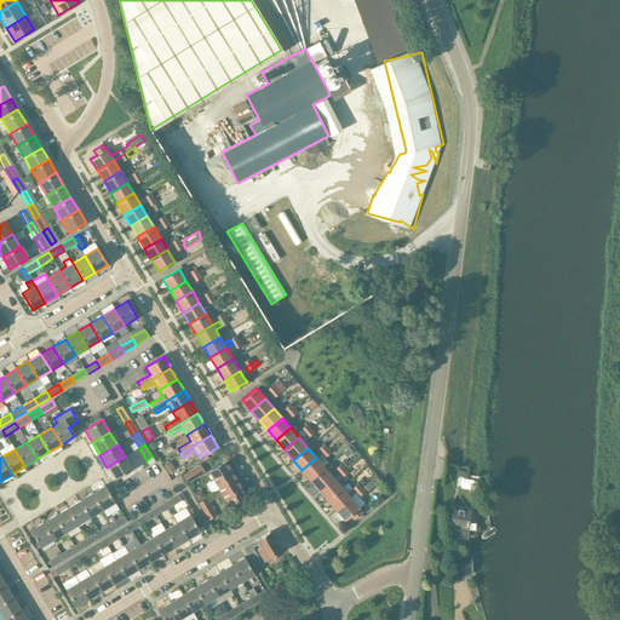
[(125,457),(107,468),(115,480),(132,469),(125,457)]
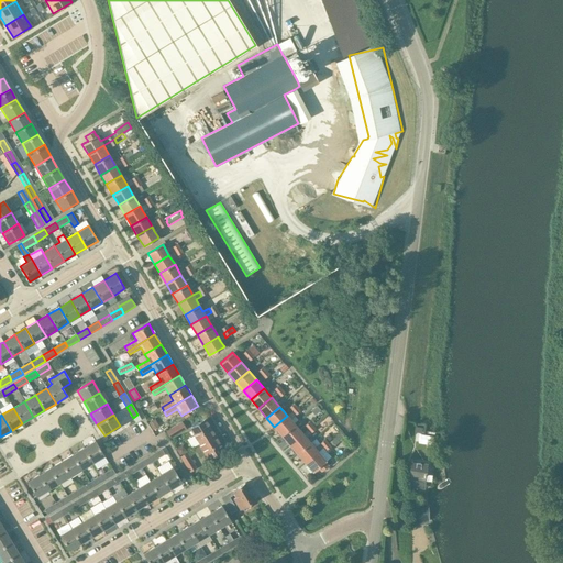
[(287,416),(274,427),(282,435),(295,424),(290,419),(287,416)]
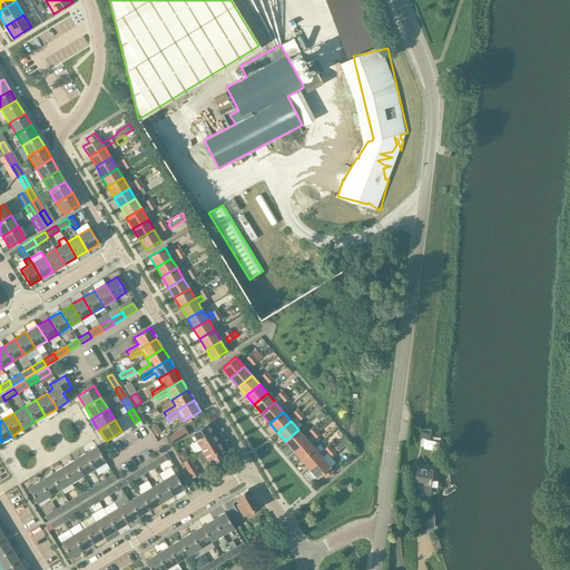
[(150,426),(155,434),(160,430),(156,423),(150,426)]
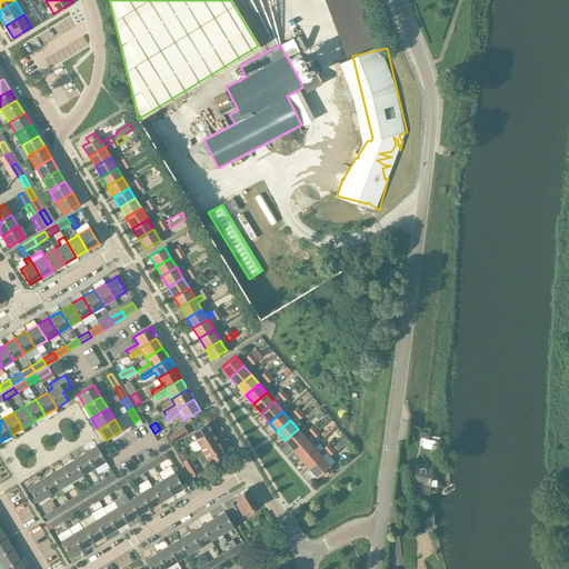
[(192,433),(201,449),(217,440),(207,425),(192,433)]
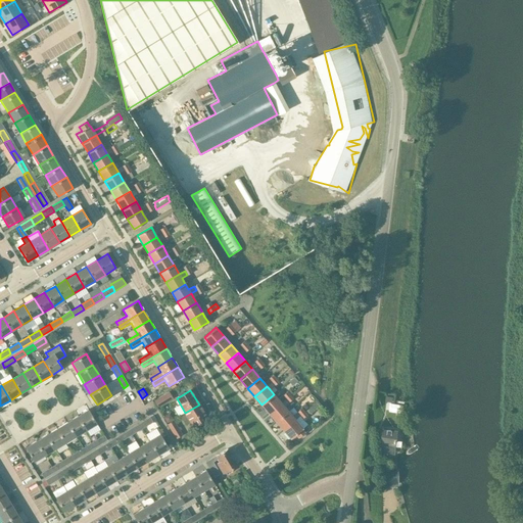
[(155,399),(159,406),(174,397),(170,391),(155,399)]
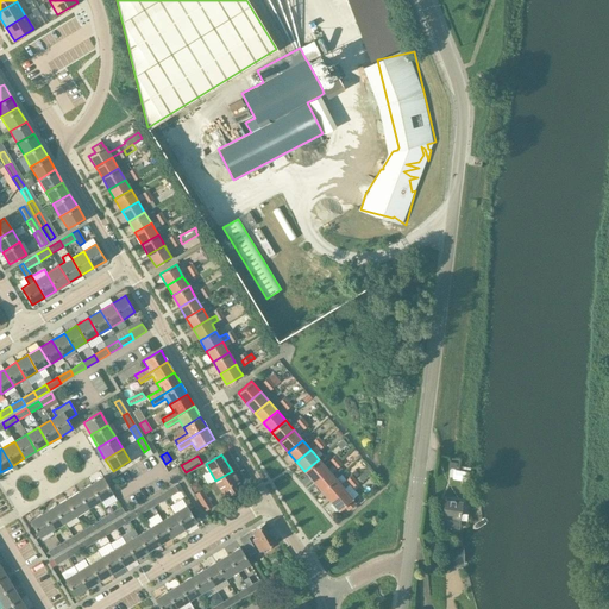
[(327,469),(333,464),(338,459),(334,456),(324,465),(319,459),(305,471),(313,481),(327,469)]
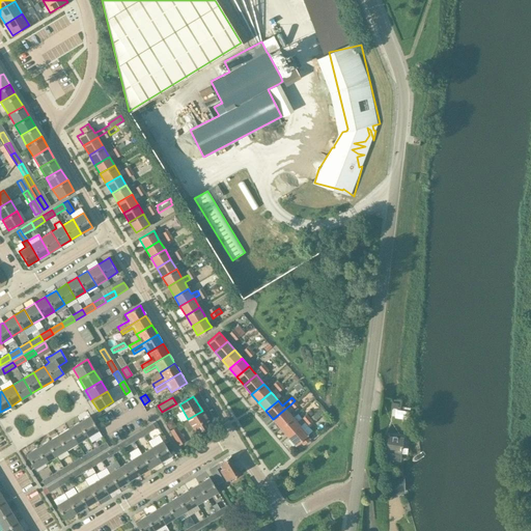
[(280,427),(292,417),(285,409),(273,419),(280,427)]
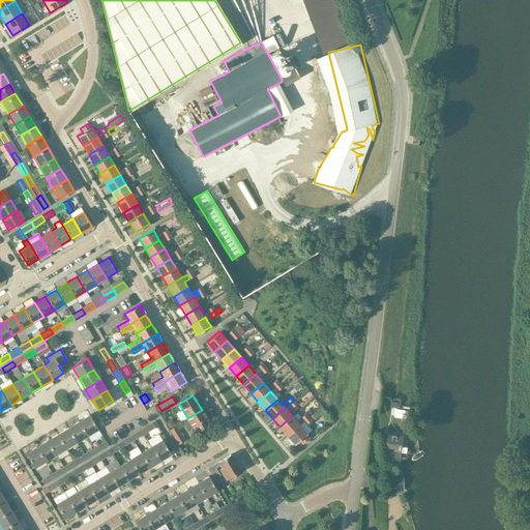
[(187,418),(196,433),(211,423),(202,409),(202,410),(187,418)]
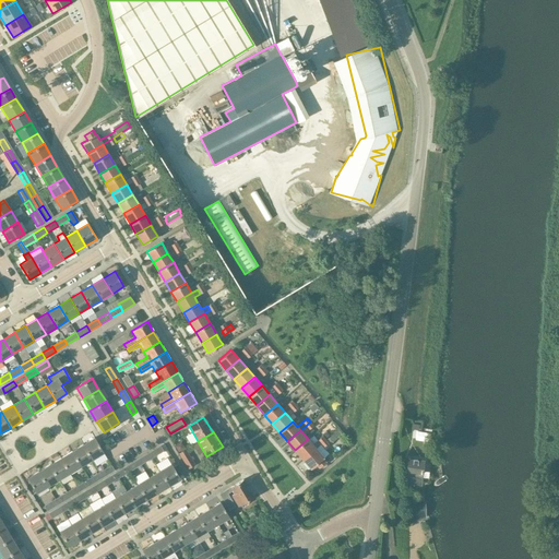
[(333,442),(337,439),(334,433),(329,438),(333,442)]
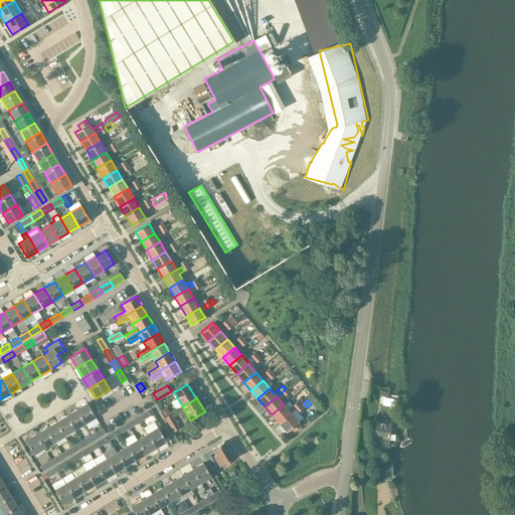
[(87,403),(75,409),(84,423),(95,417),(87,403)]
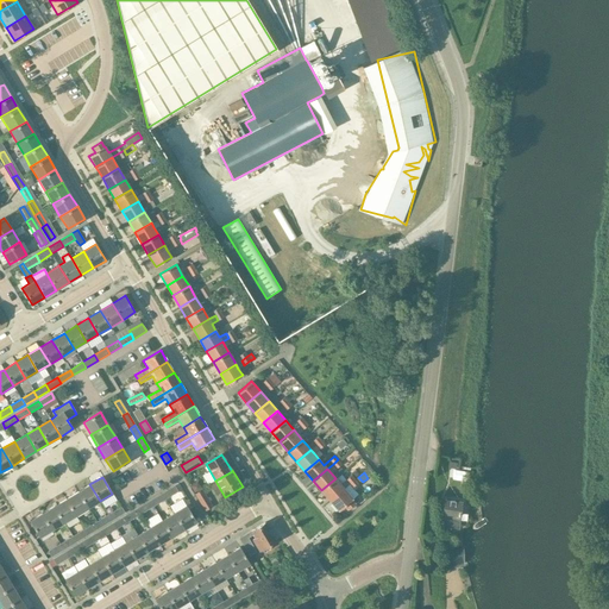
[(336,478),(321,490),(330,501),(344,488),(340,484),(336,478)]
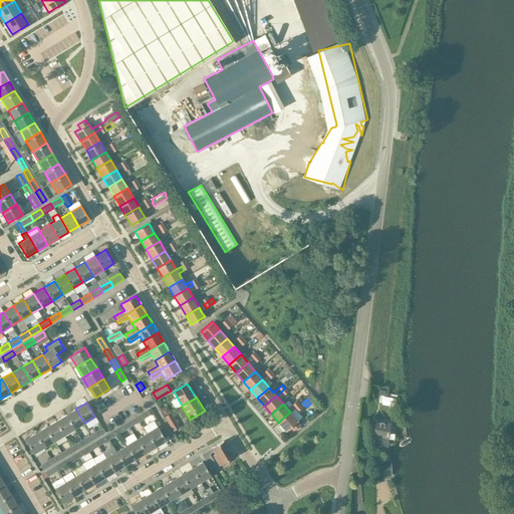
[(170,413),(167,407),(162,410),(164,416),(170,413)]
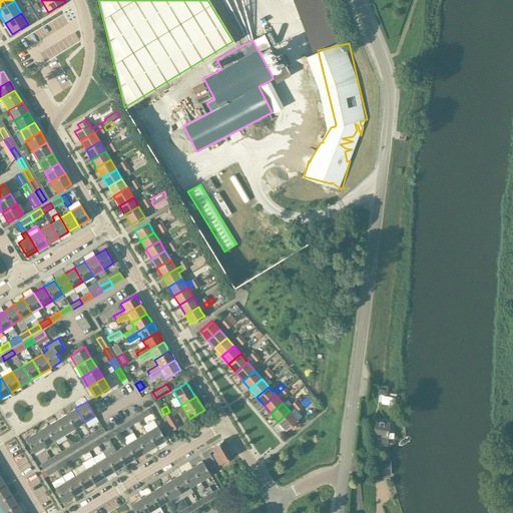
[(74,428),(84,422),(75,408),(65,415),(74,428)]
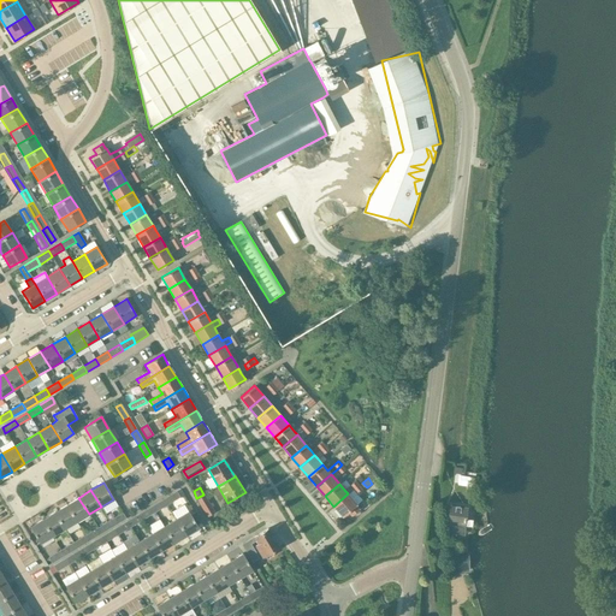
[(177,492),(165,499),(167,504),(179,498),(177,492)]
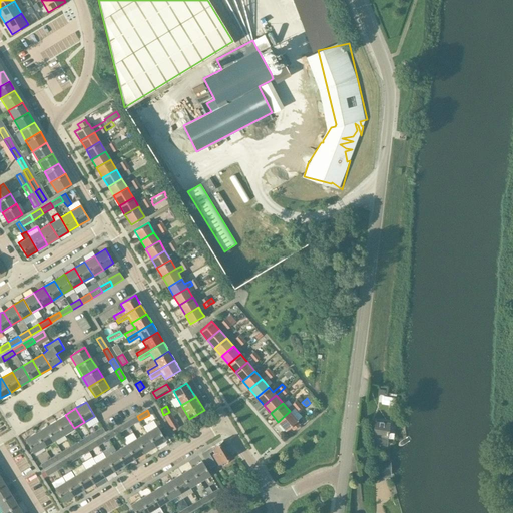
[(290,411),(278,422),(286,430),(290,426),(293,429),(300,424),(297,420),(290,411)]
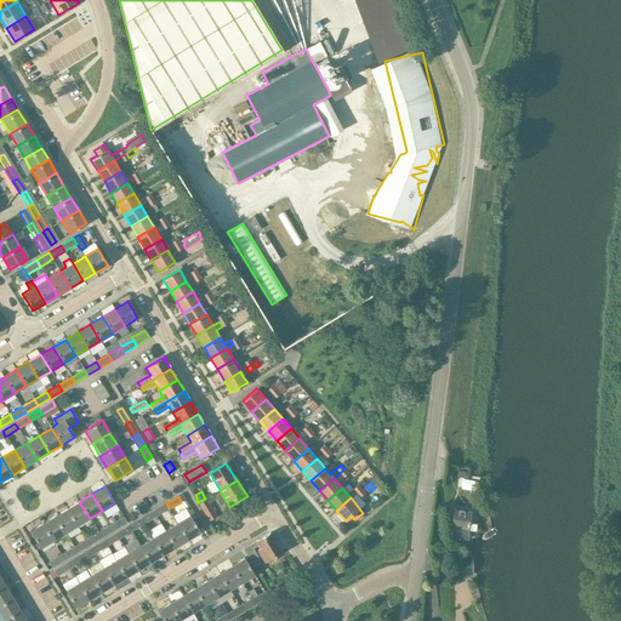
[(199,503),(209,520),(215,516),(205,500),(199,503)]
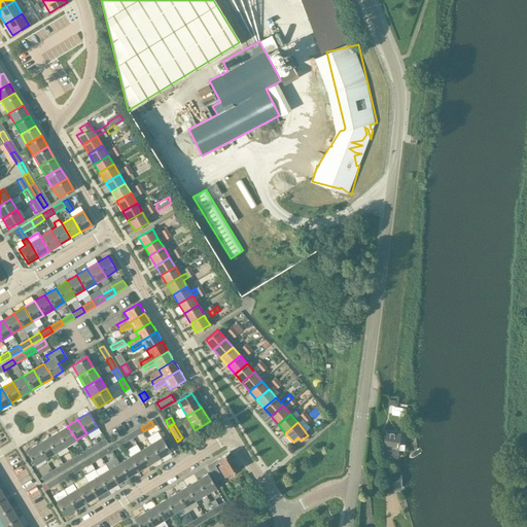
[(66,447),(76,440),(67,426),(57,432),(66,447)]
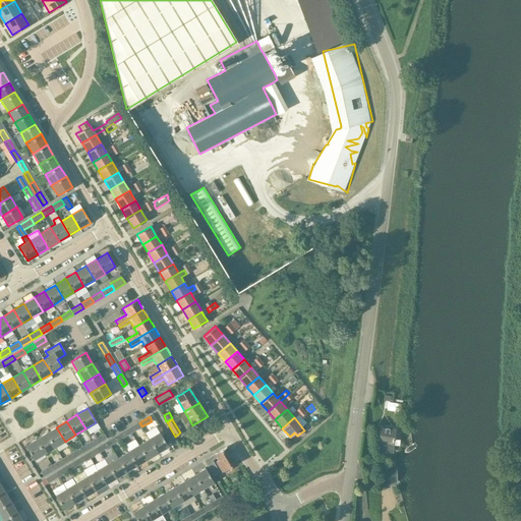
[(131,433),(141,426),(139,422),(128,428),(131,433)]
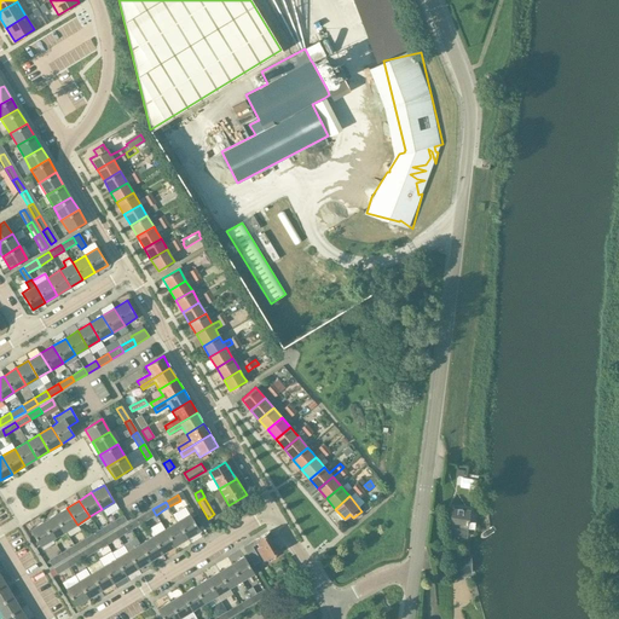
[(64,532),(77,525),(67,508),(55,515),(64,532)]
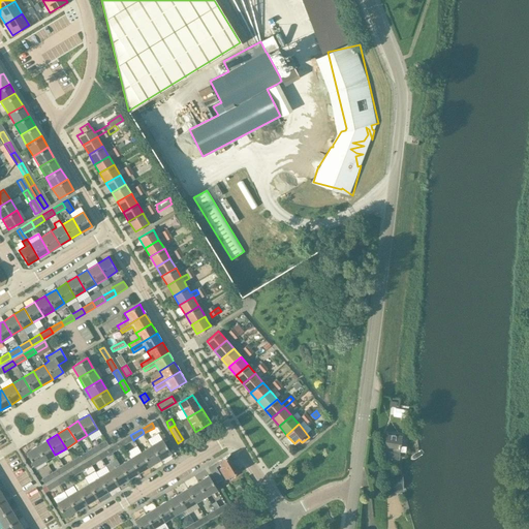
[(385,434),(384,446),(386,446),(385,450),(399,453),(401,436),(385,434)]
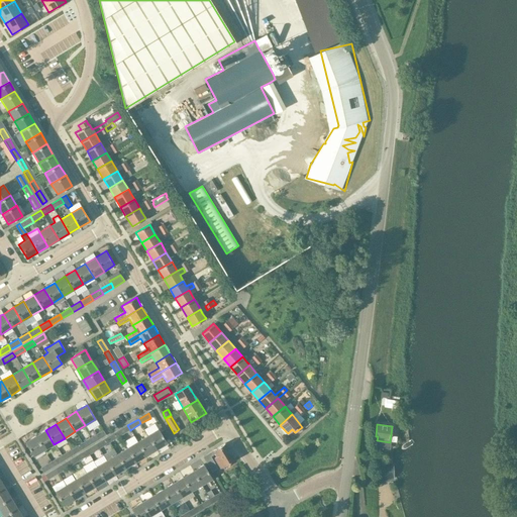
[(120,436),(130,430),(127,425),(117,432),(120,436)]
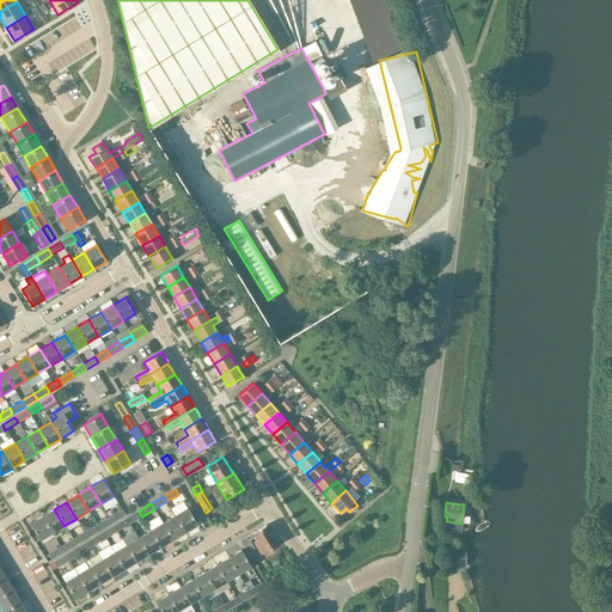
[(184,503),(175,509),(177,514),(175,515),(185,532),(197,525),(188,508),(184,503)]
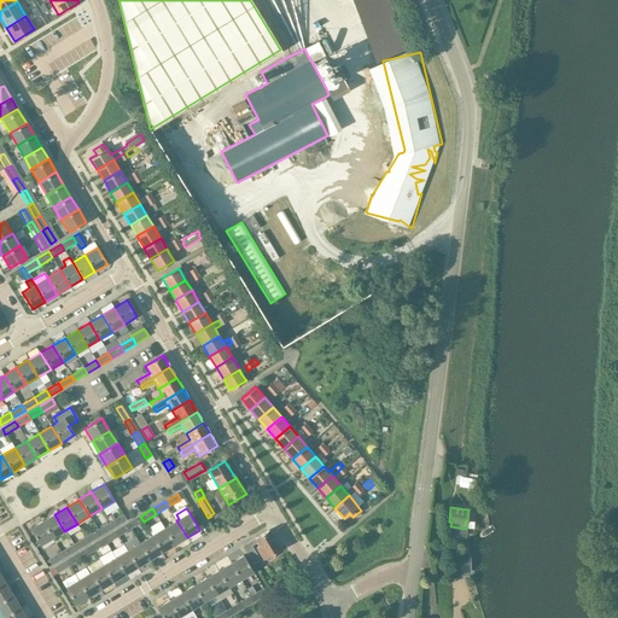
[(52,538),(64,531),(54,514),(42,522),(52,538)]
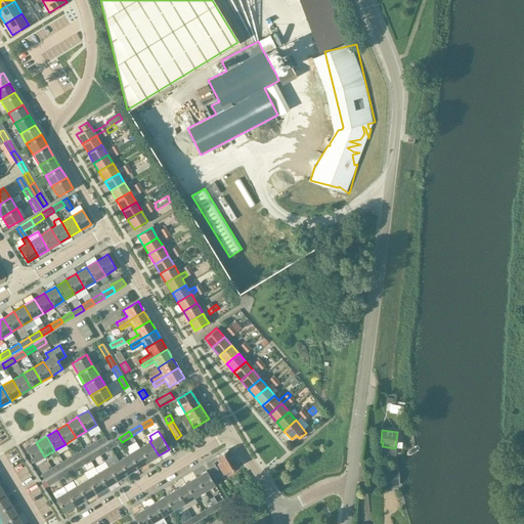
[(103,437),(93,443),(96,447),(106,441),(103,437)]
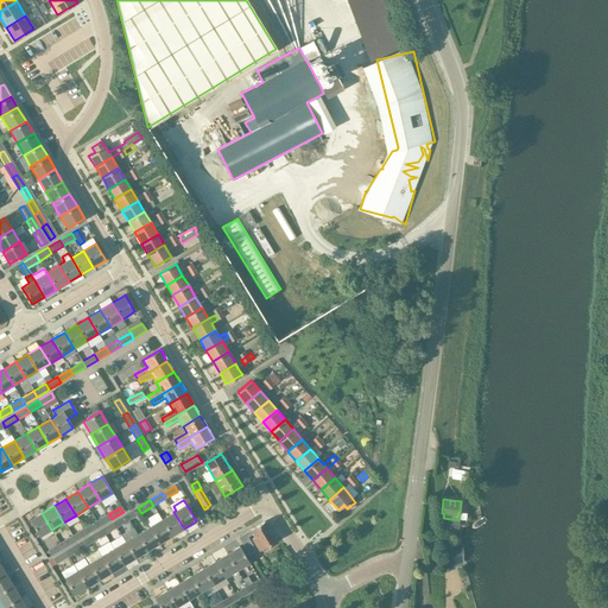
[(130,520),(141,513),(138,508),(126,515),(130,520)]
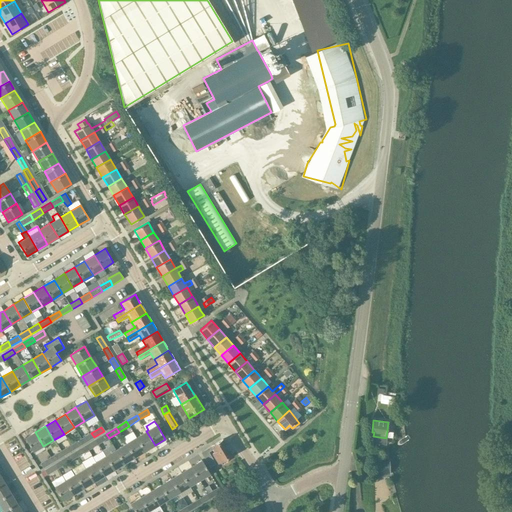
[(146,431),(136,438),(145,452),(155,445),(146,431)]
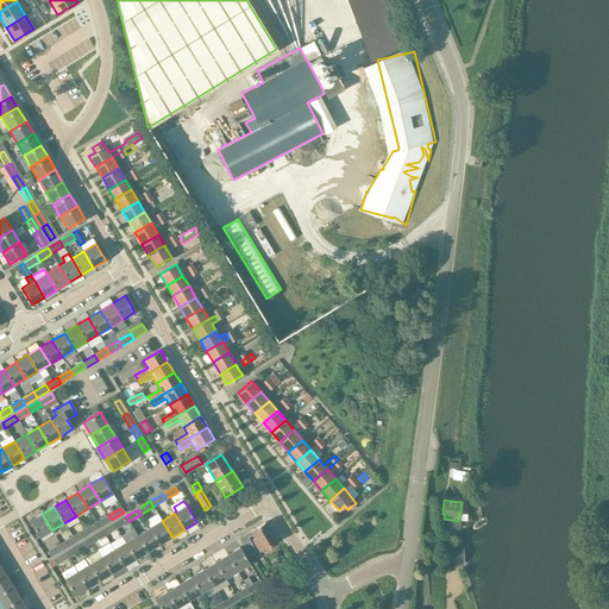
[(51,531),(42,514),(29,521),(39,538),(51,531)]
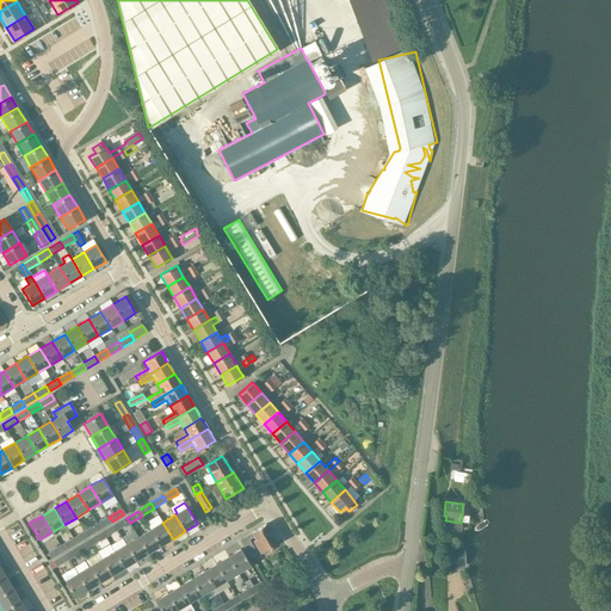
[(102,522),(97,524),(100,530),(112,522),(109,517),(102,522)]
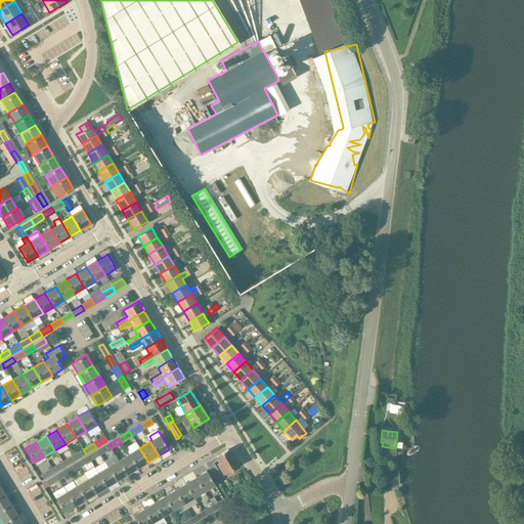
[(108,444),(98,450),(100,454),(112,448),(108,444)]
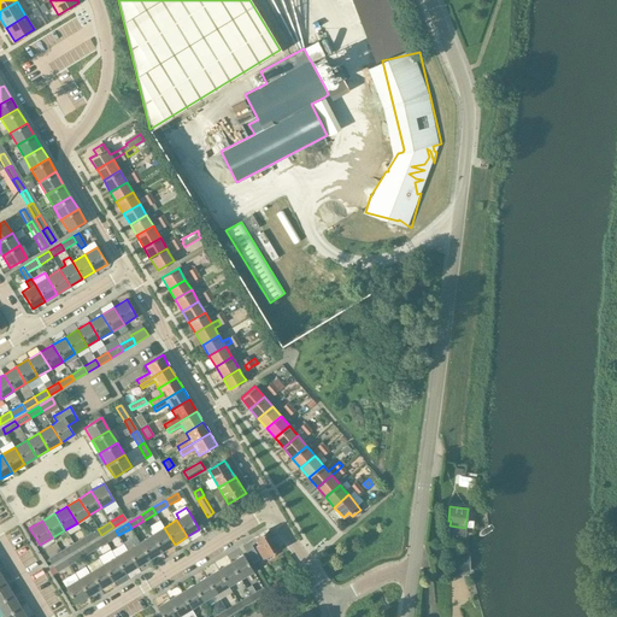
[(162,552),(175,545),(164,528),(152,535),(162,552)]
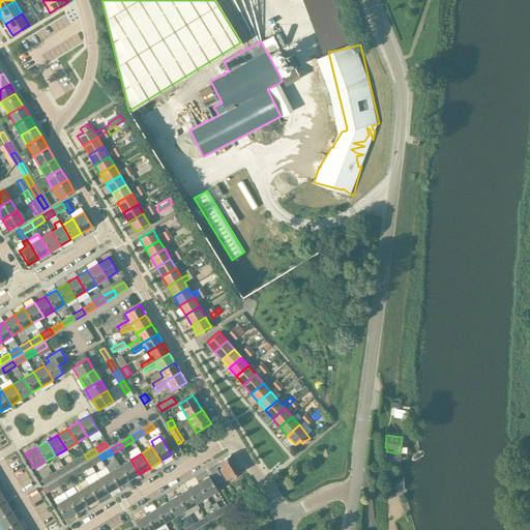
[(84,454),(74,462),(76,466),(87,460),(84,454)]
